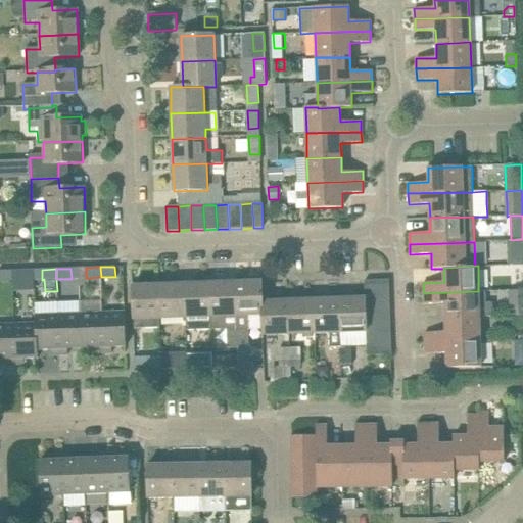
[(27,270),(12,271),(12,281),(27,280),(27,270)]
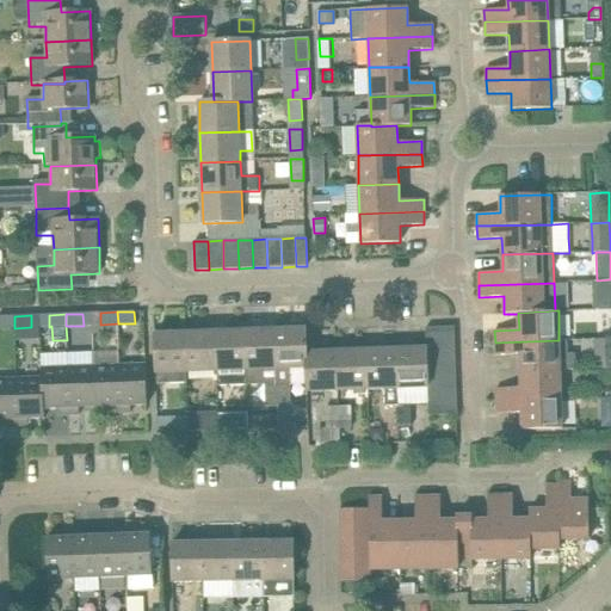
[(0,328),(14,328),(14,316),(0,316),(0,328)]
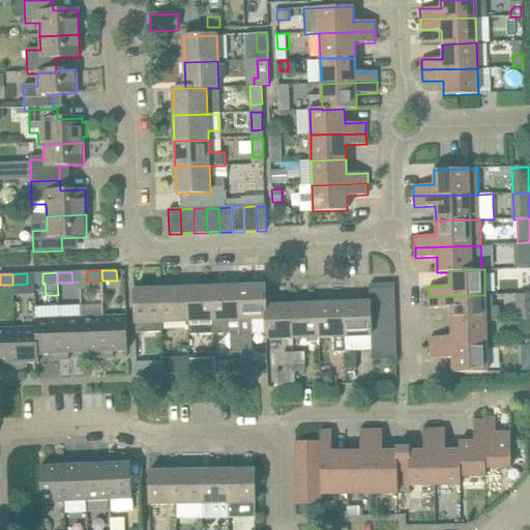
[(529,276),(517,277),(518,294),(529,293),(529,276)]
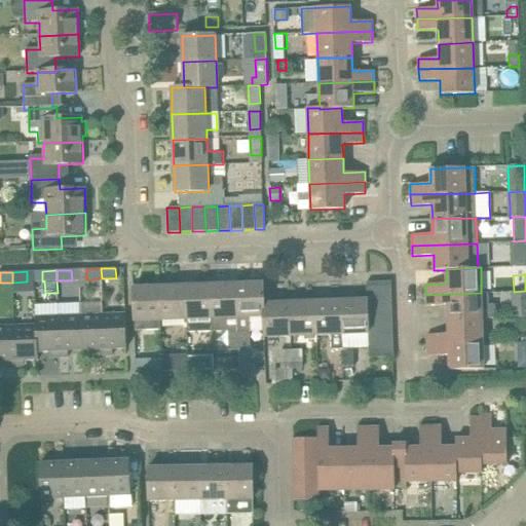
[(390,282),(367,283),(367,295),(391,294),(390,282)]
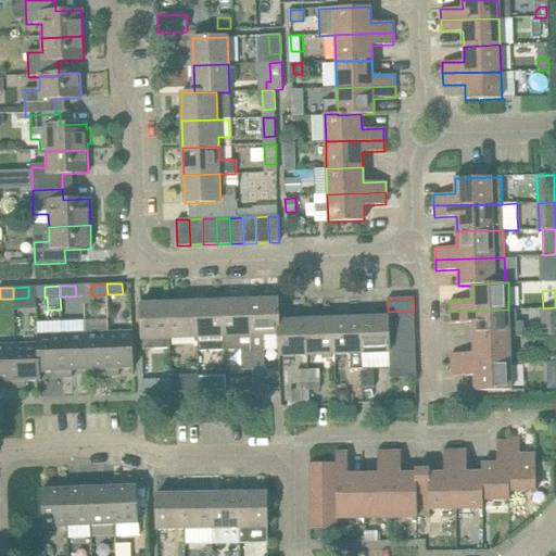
[(278,299),(251,300),(253,370),(265,369),(264,351),(264,335),(279,335),(278,320),(279,320),(278,301),(278,299)]
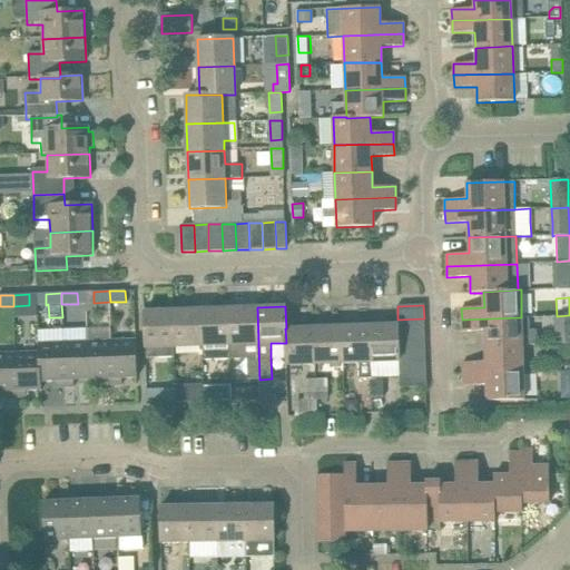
[(257,307),(228,308),(231,360),(232,360),(232,359),(247,357),(247,360),(247,380),(259,380),(257,307)]
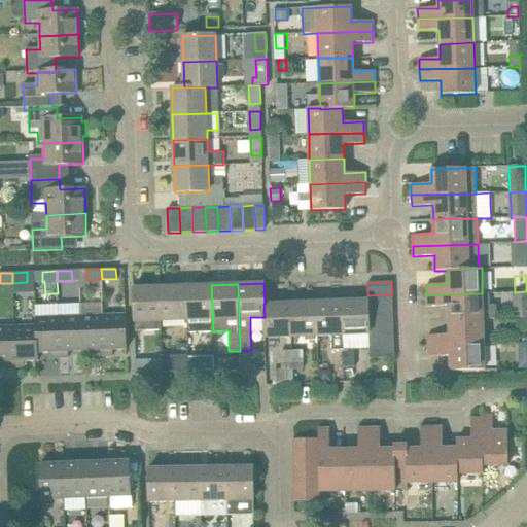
[(211,285),(185,286),(186,320),(187,334),(213,332),(211,285)]
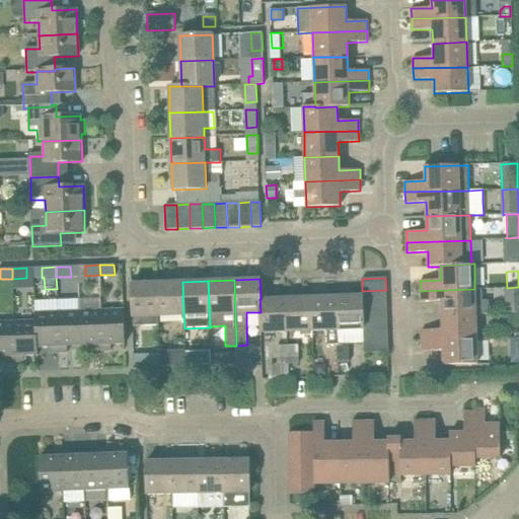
[(182,282),(157,283),(158,316),(183,315),(182,282)]
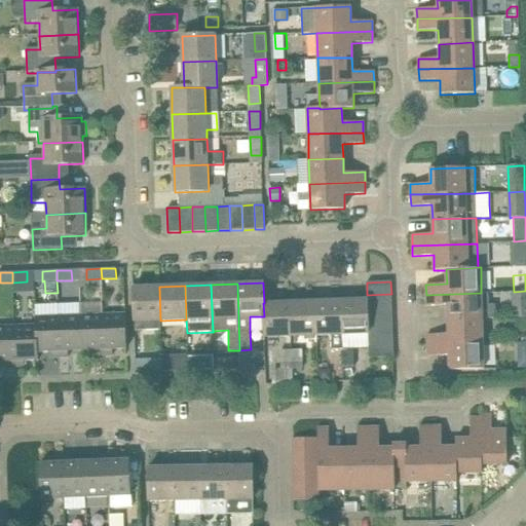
[(159,287),(133,288),(135,322),(135,331),(161,330),(160,321),(159,287)]
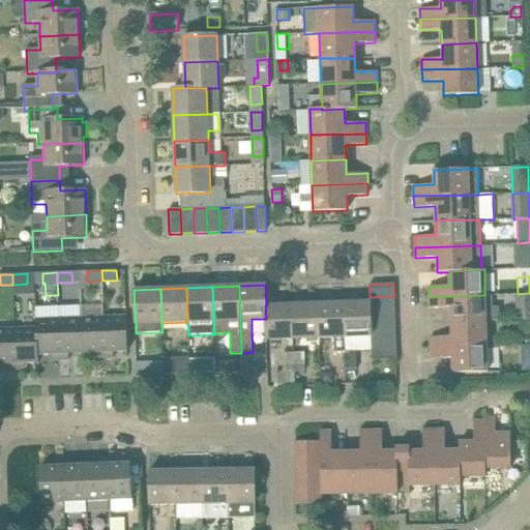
[(484,295),(430,297),(430,308),(450,307),(451,322),(486,321),(498,320),(498,308),(492,308),(492,295),(484,295)]
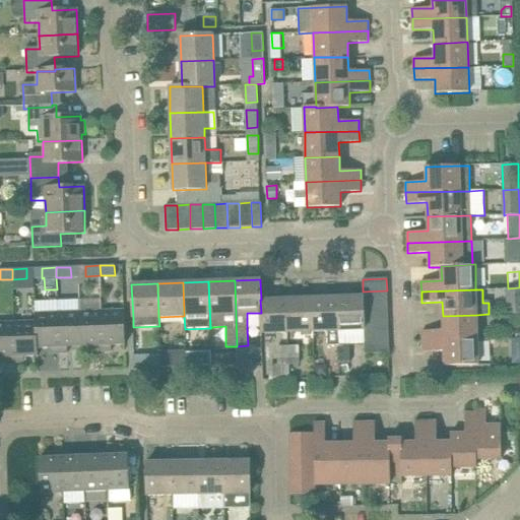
[(387,290),(363,291),(363,297),(363,304),(387,303),(387,290)]
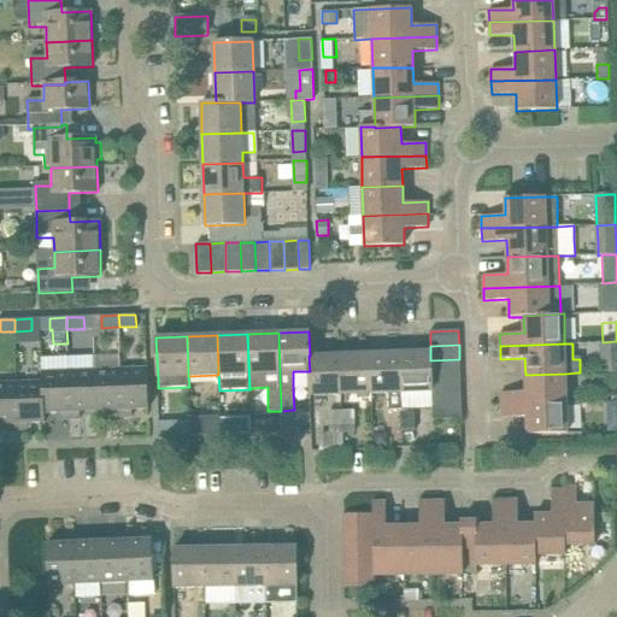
[(430,352),(400,353),(401,392),(432,391),(432,375),(430,360),(430,352)]
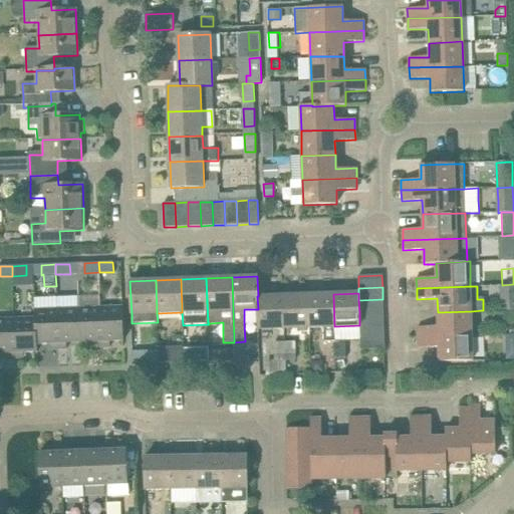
[(333,294),(308,295),(309,327),(323,327),(324,341),(335,341),(334,326),(333,294)]
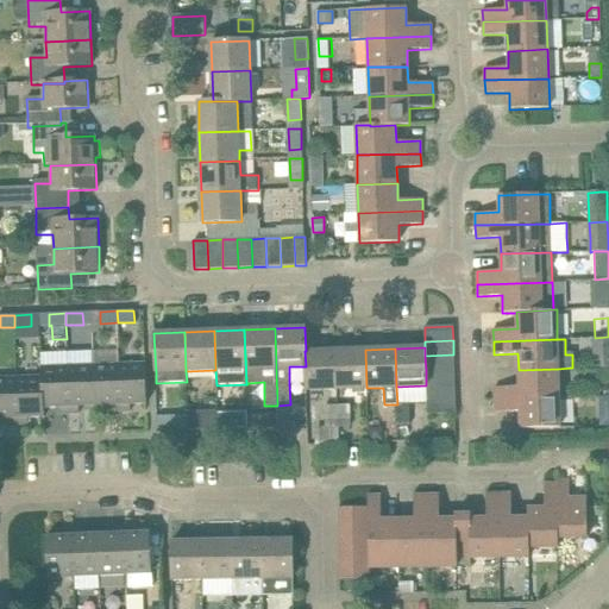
[(306,351),(305,351),(306,366),(306,390),(337,389),(336,350),(306,351)]
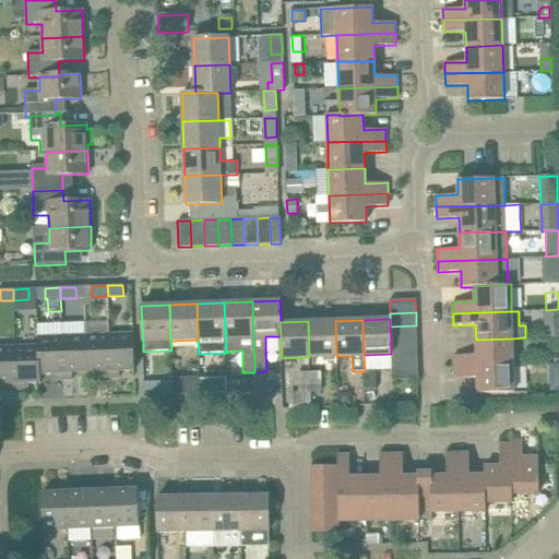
[(335,321),(308,321),(309,357),(336,356),(335,321)]
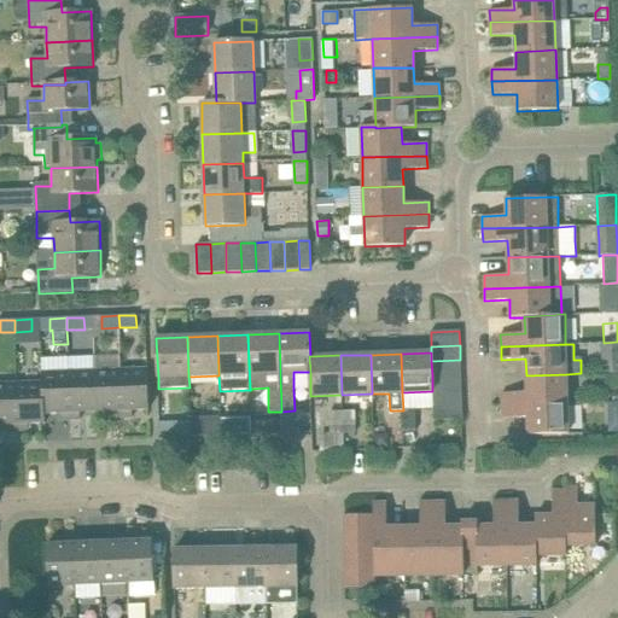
[(460,360),(431,361),(432,375),(461,375),(460,360)]
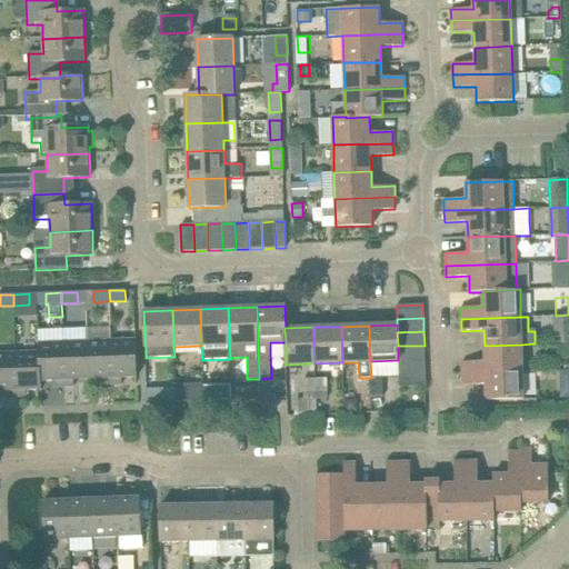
[(557,343),(568,342),(568,331),(556,332),(557,343)]
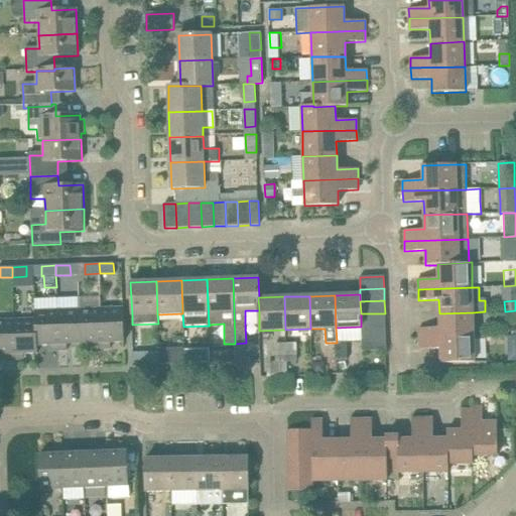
[(101,308),(80,309),(81,344),(94,343),(94,349),(103,349),(101,308)]
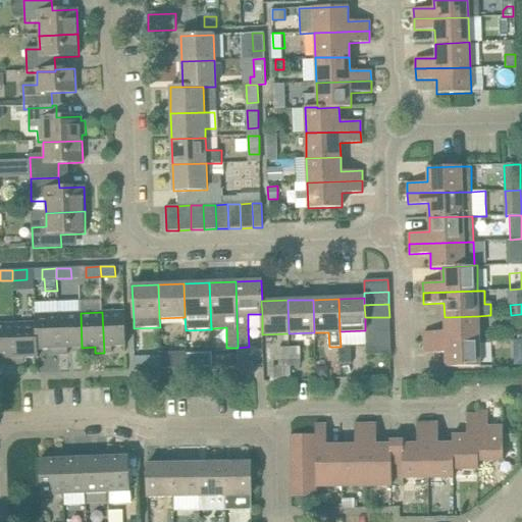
[(124,312),(102,312),(104,353),(112,352),(111,347),(125,346),(124,312)]
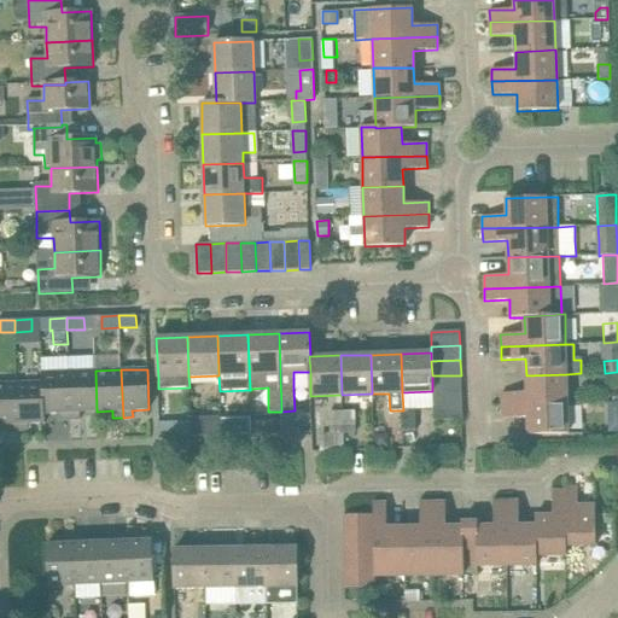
[(97,412),(95,371),(69,372),(70,419),(80,419),(80,412),(97,412)]
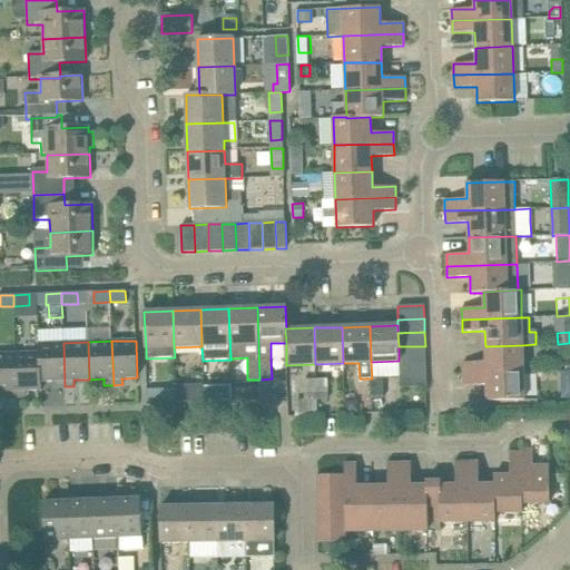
[(40,353),(39,353),(40,381),(41,381),(56,381),(56,387),(65,386),(64,343),(39,344),(40,353)]
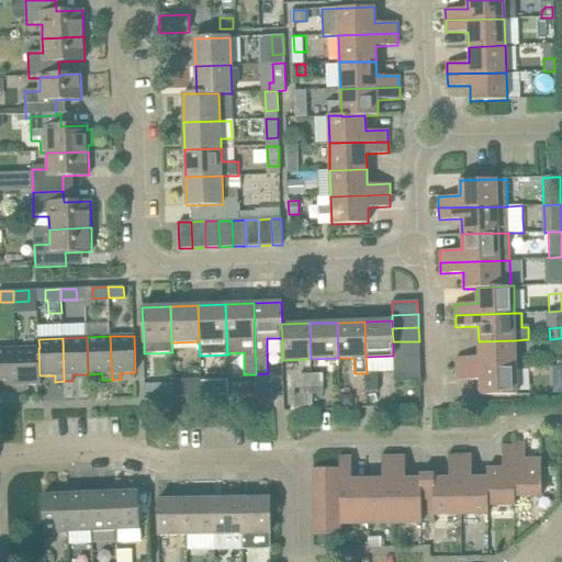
[(479,357),(457,358),(457,369),(516,367),(515,340),(479,341),(479,357)]
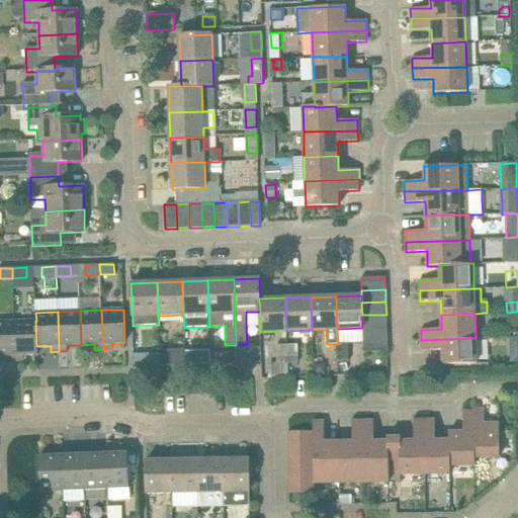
[(386,315),(362,315),(362,328),(386,327),(386,315)]
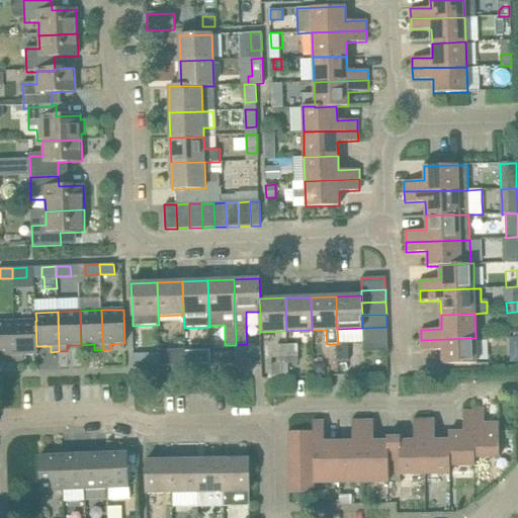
[(35,321),(13,322),(15,361),(24,361),(23,355),(37,354),(37,346),(36,346),(35,321)]
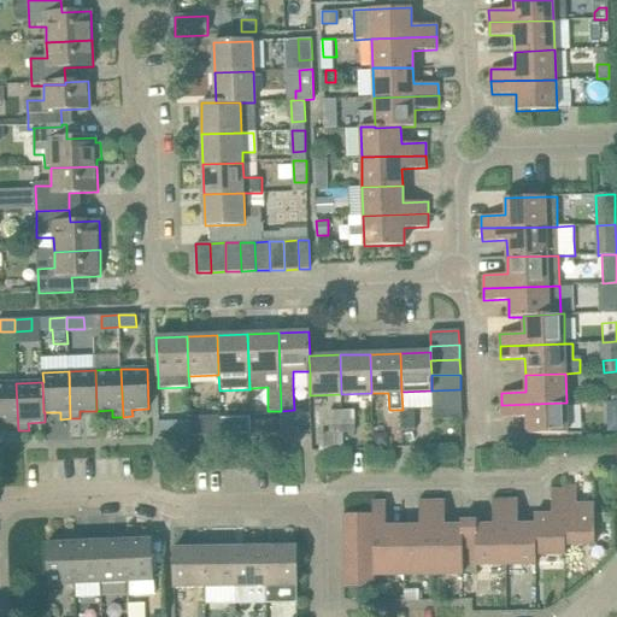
[(18,430),(16,383),(0,383),(0,423),(9,423),(9,430),(18,430)]
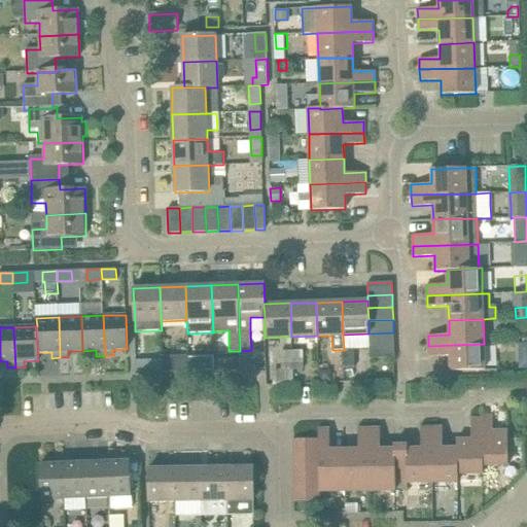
[(393,332),(369,334),(370,346),(394,345),(393,332)]
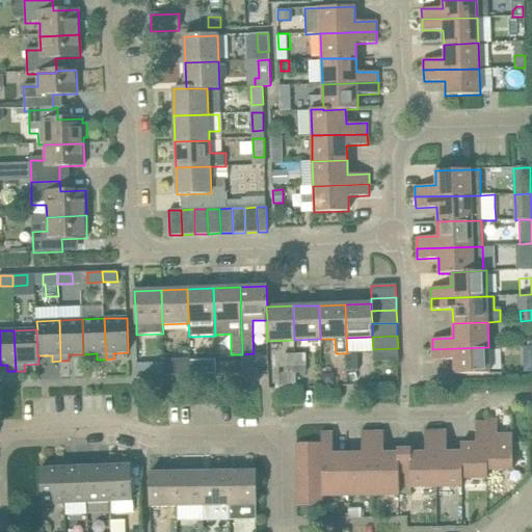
[(531,346),(522,346),(523,352),(529,356),(531,356),(531,346)]
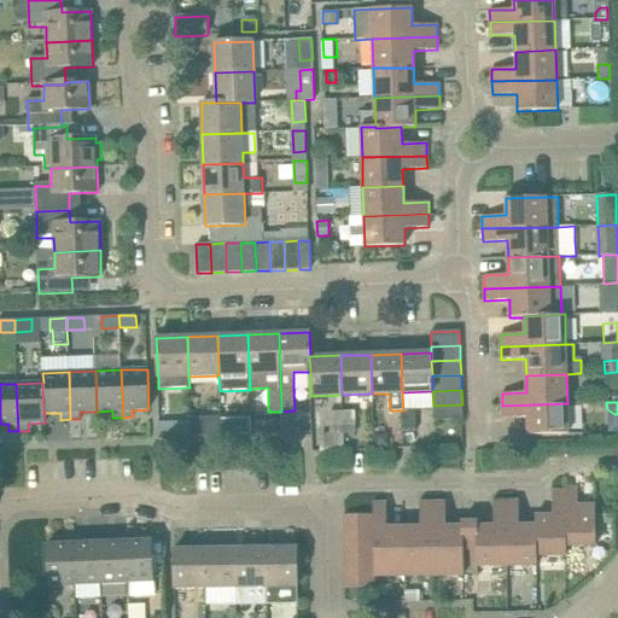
[(567,403),(502,406),(502,418),(528,418),(528,435),(569,433),(567,409),(567,403)]
